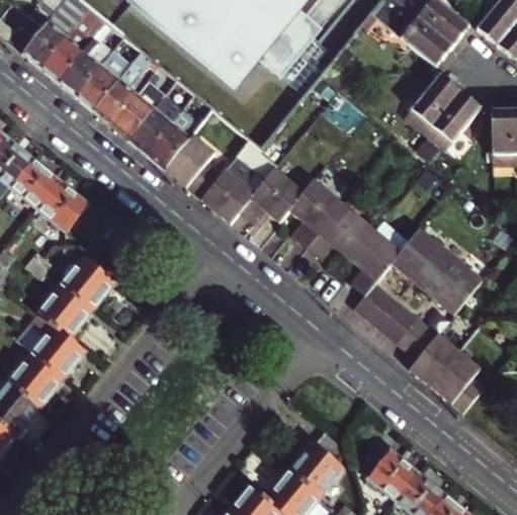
[(62,0),(20,51),(40,68),(87,8),(79,1),(77,0),(62,0)]
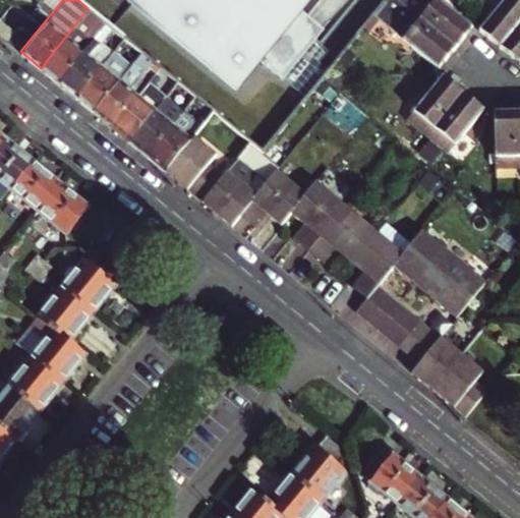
[(327,48),(290,17),(304,0),(126,0),(234,87),(260,61),(294,89),(327,48)]
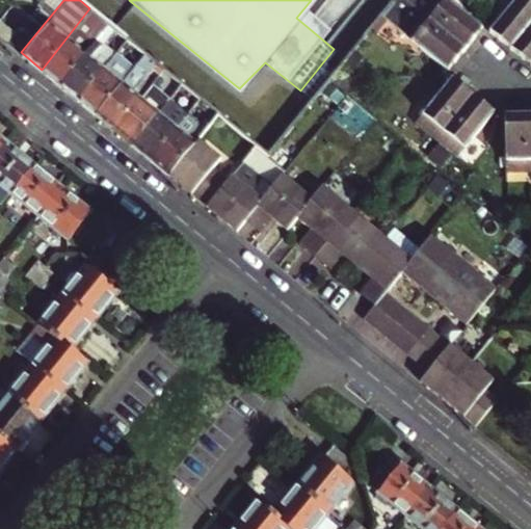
[(461,46),(403,0),(391,0),(379,15),(427,52),(441,63),(448,54),(452,57),(461,46)]
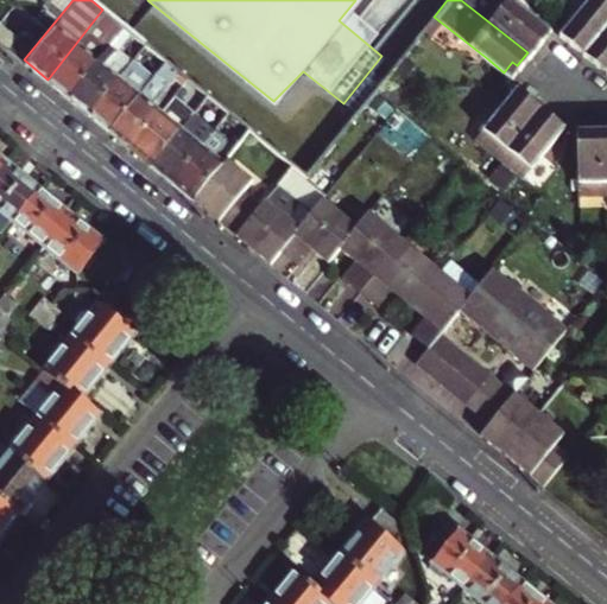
[(461,0),(528,52),(539,39),(536,36),(544,26),(542,24),(511,0),(461,0)]
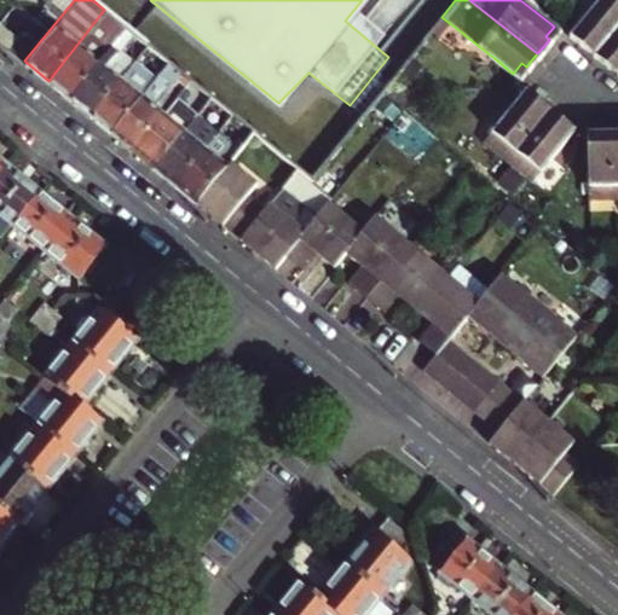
[(593,53),(617,23),(617,0),(599,0),(573,32),(583,39),(581,42),(593,53)]
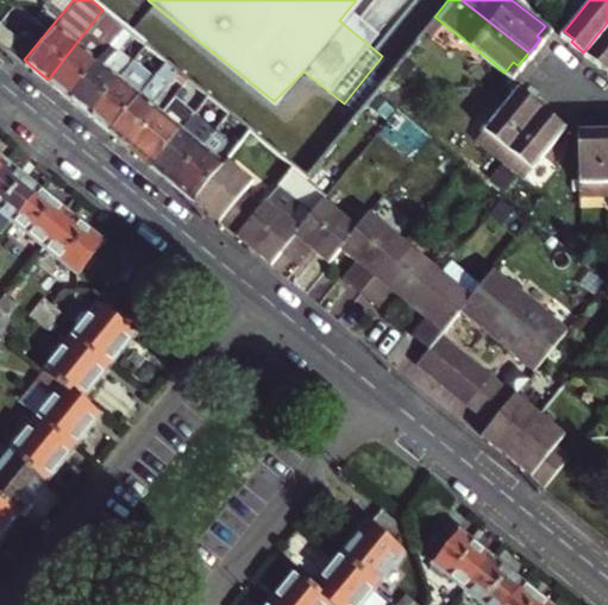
[(48,80),(67,95),(123,26),(102,10),(48,80)]
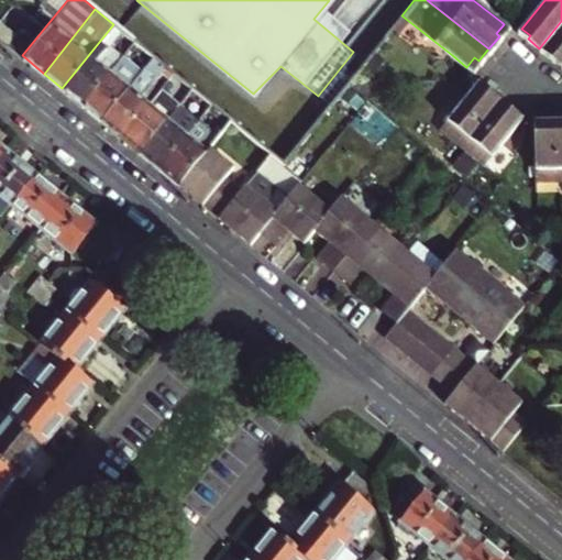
[(561,21),(539,48),(552,59),(555,56),(561,61),(561,21)]
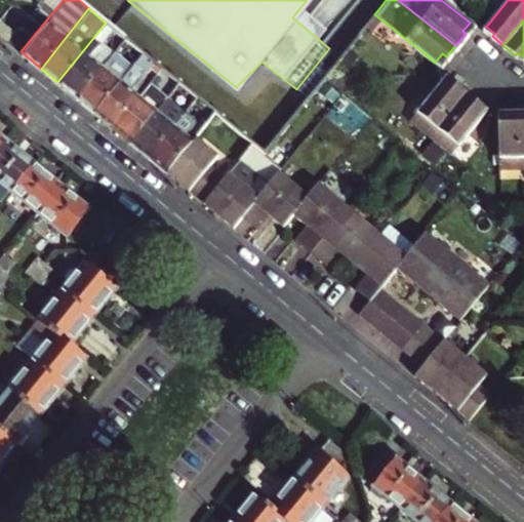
[(57,82),(76,97),(110,56),(96,45),(112,27),(106,23),(57,82)]
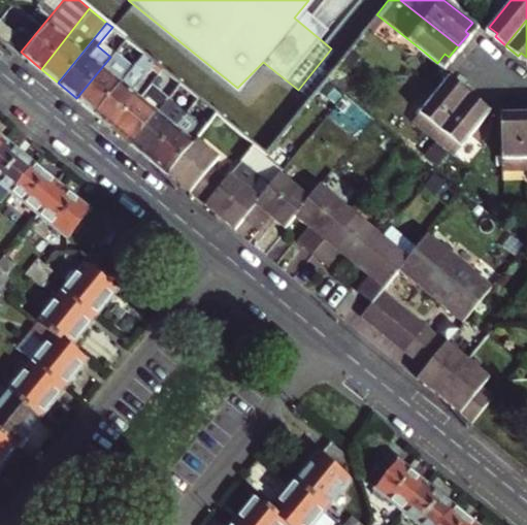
[(465,31),(468,34),(475,25),(472,23),(465,31)]
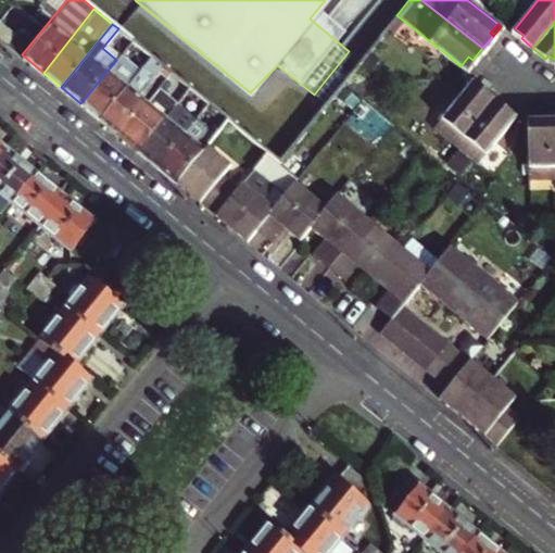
[(524,35),(515,28),(513,32),(521,38),(524,35)]
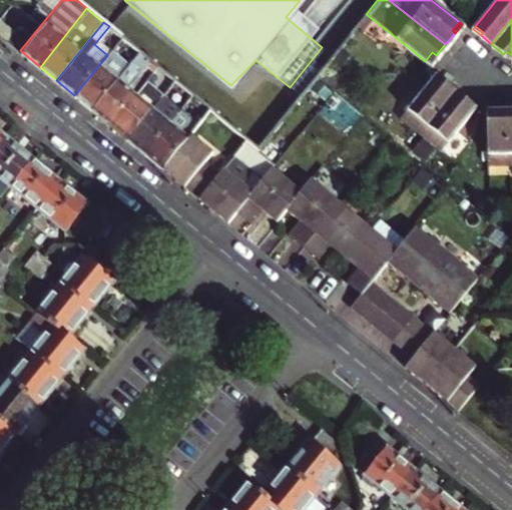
[(121,37),(116,33),(112,38),(117,42),(121,37)]
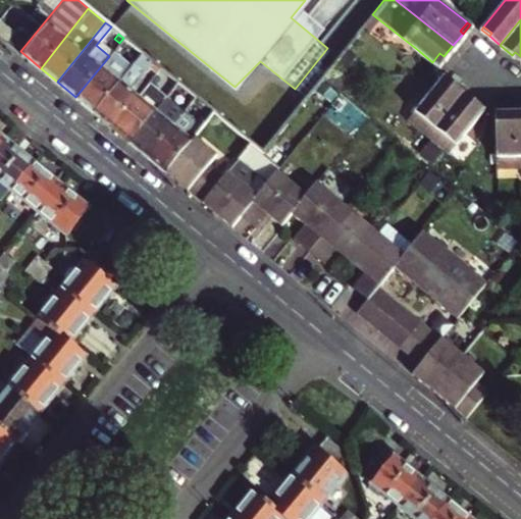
[(123,38),(119,43),(124,47),(129,42),(123,38)]
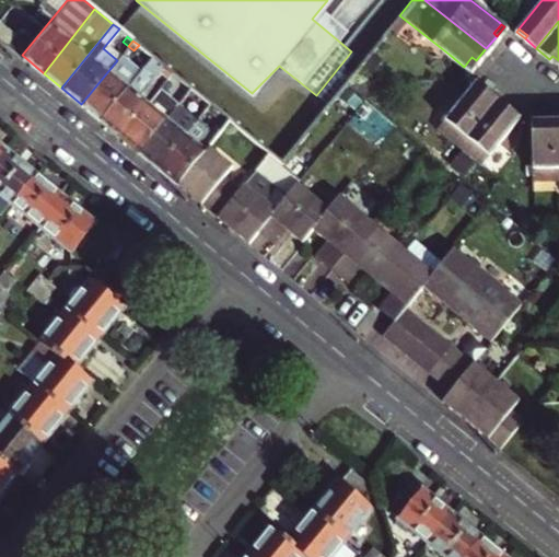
[(100,119),(141,69),(121,54),(117,60),(81,104),(100,119)]
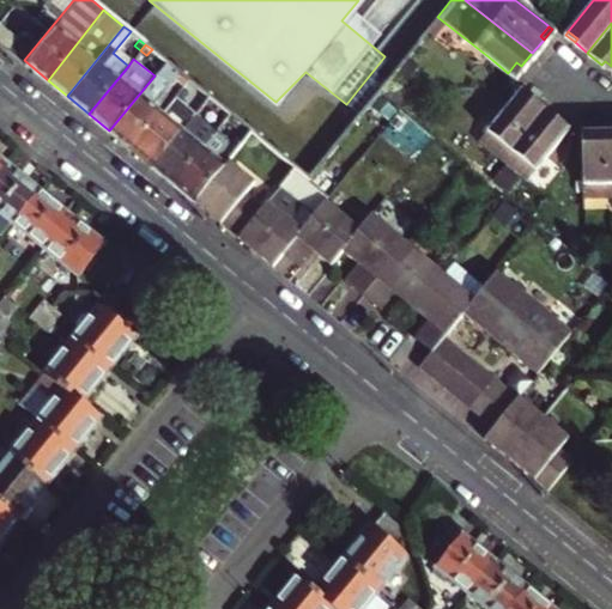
[(109,131),(131,147),(174,93),(182,84),(187,78),(167,61),(155,75),(109,131)]
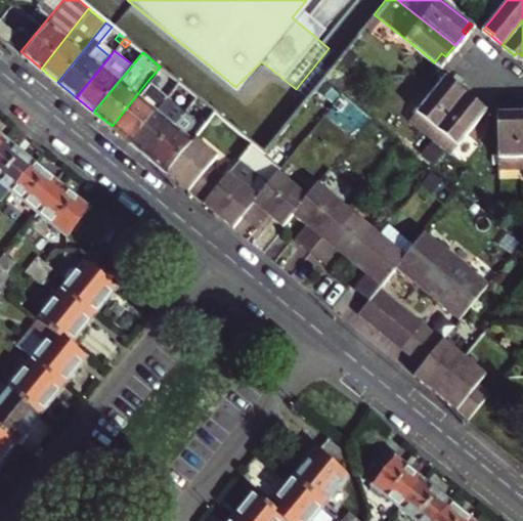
[(522,56),(517,52),(514,55),(522,63),(522,62),(522,56)]
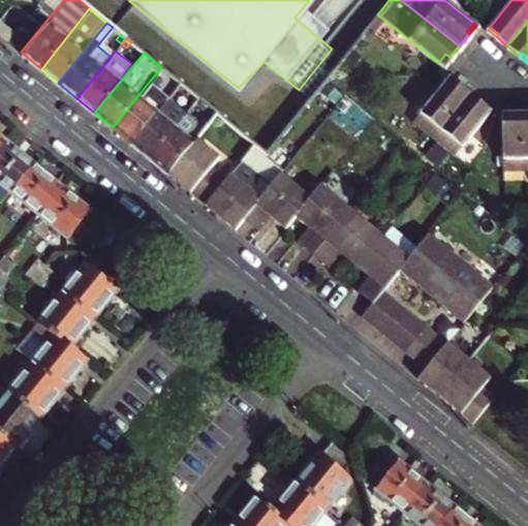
[(445,54),(438,63),(441,66),(449,57),(445,54)]
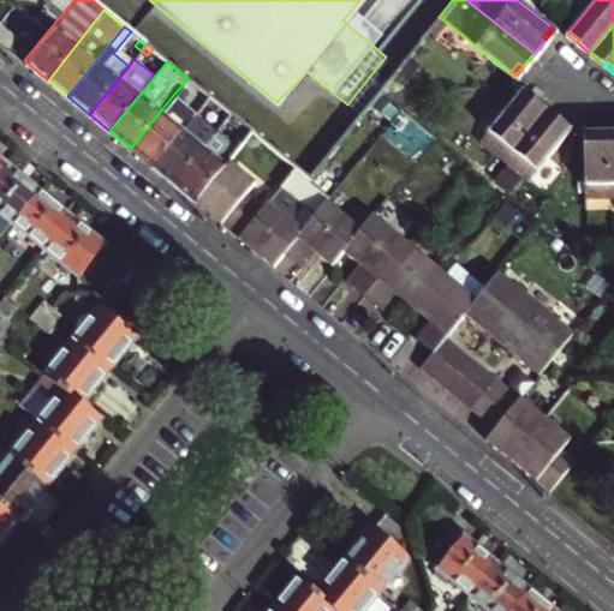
[(188,78),(183,84),(189,90),(194,83),(188,78)]
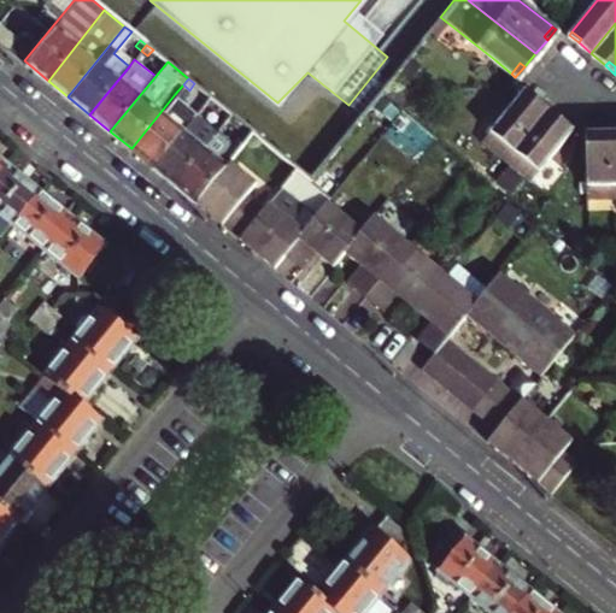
[(527,104),(531,100),(520,92),(517,95),(527,104)]
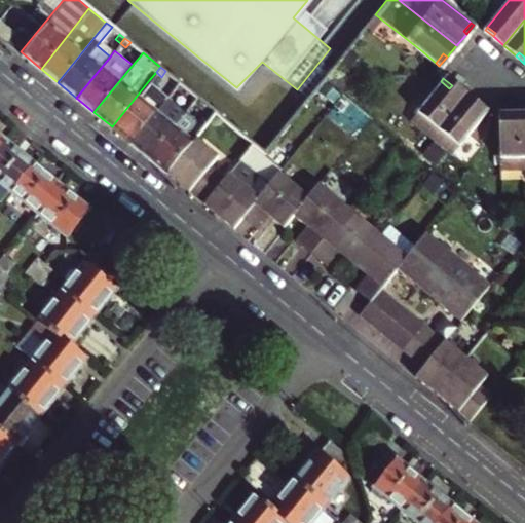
[(149,80),(112,126),(129,141),(155,110),(145,103),(158,86),(149,80)]
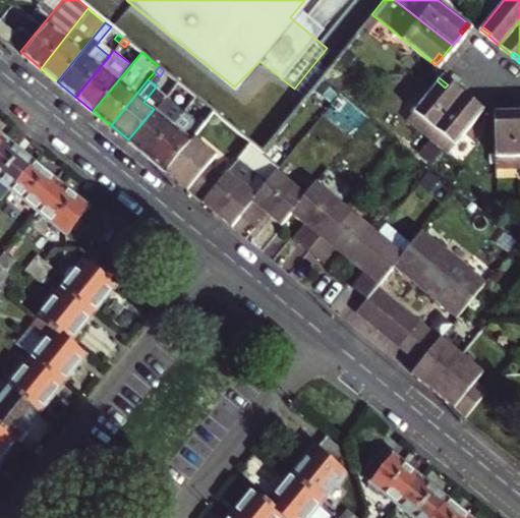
[(195,96),(177,80),(154,109),(128,139),(147,155),(172,124),(161,116),(180,93),(190,102),(195,96)]
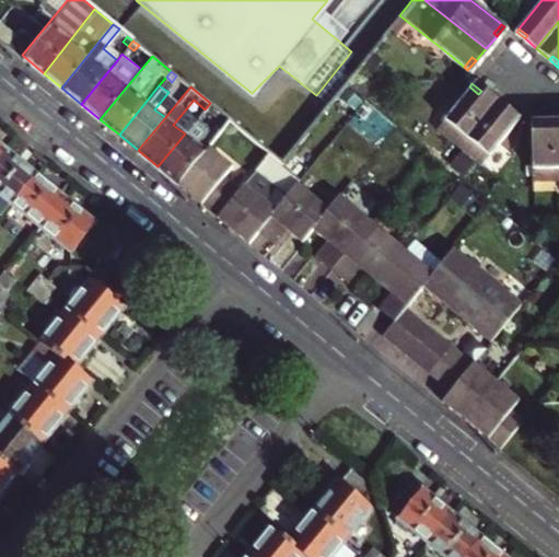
[(434,128),(457,148),(495,102),(481,91),(478,94),(469,86),(468,88),(434,128)]
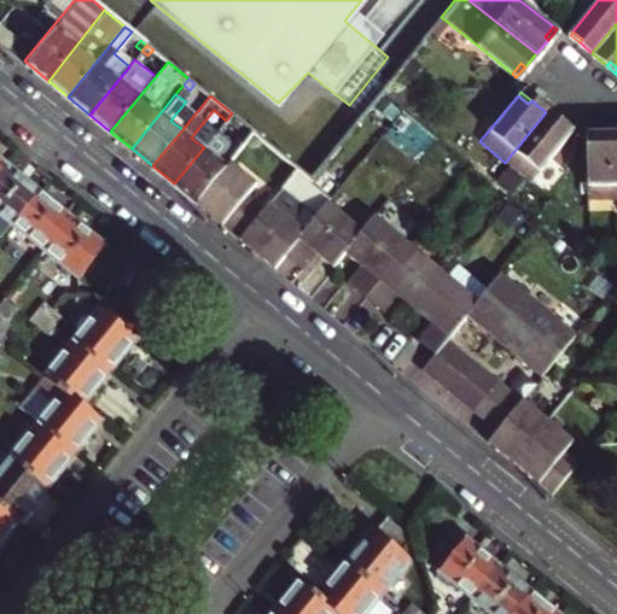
[(531,183),(553,156),(568,138),(558,129),(560,124),(546,112),(505,163),(531,183)]
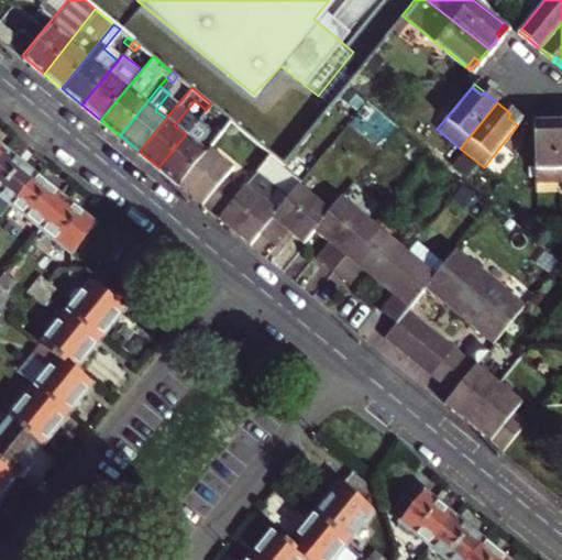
[(218,109),(211,103),(206,110),(212,116),(218,109)]
